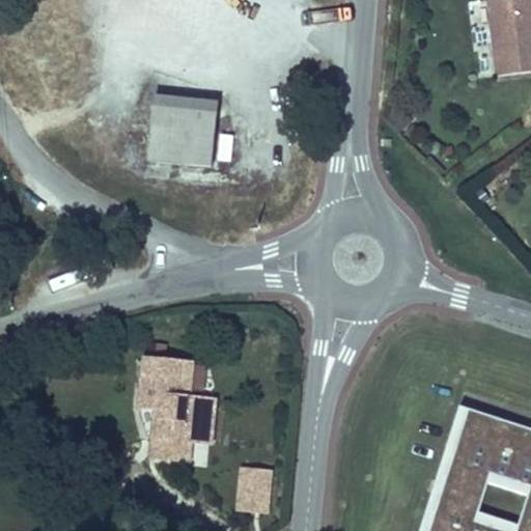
[(530,70),(530,0),(486,0),(496,74),(530,70)]
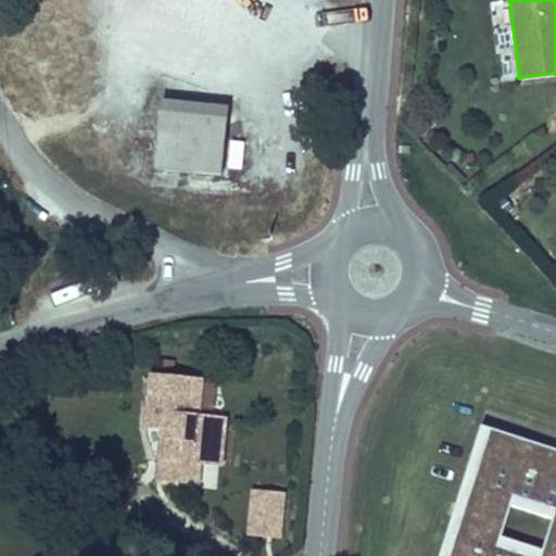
[(27,60),(37,78),(66,63),(57,45),(27,60)]
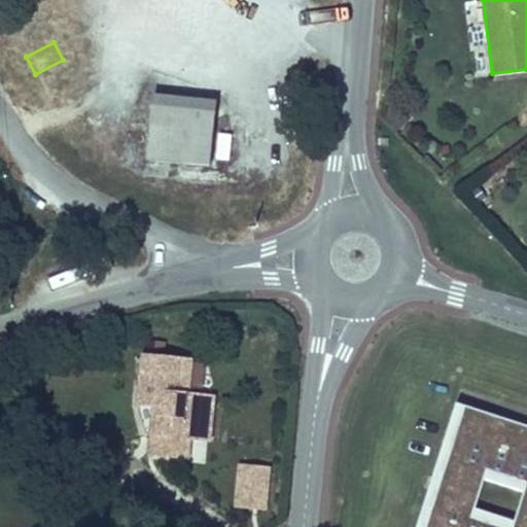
[(45,105),(72,95),(62,66),(34,75),(45,105)]
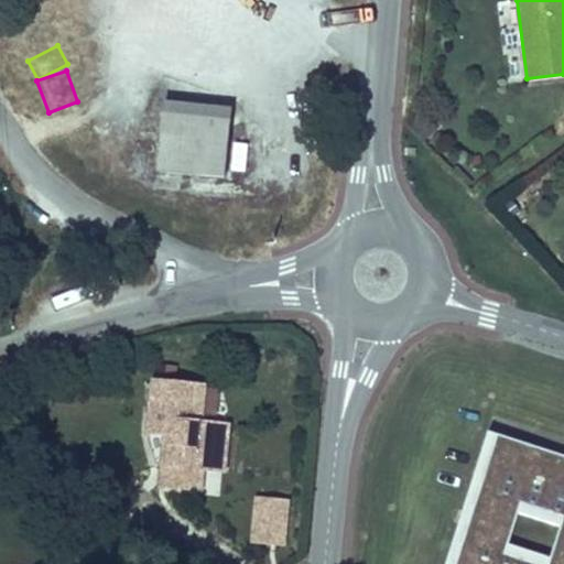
[(155,170),(223,176),(230,107),(162,100),(155,170)]
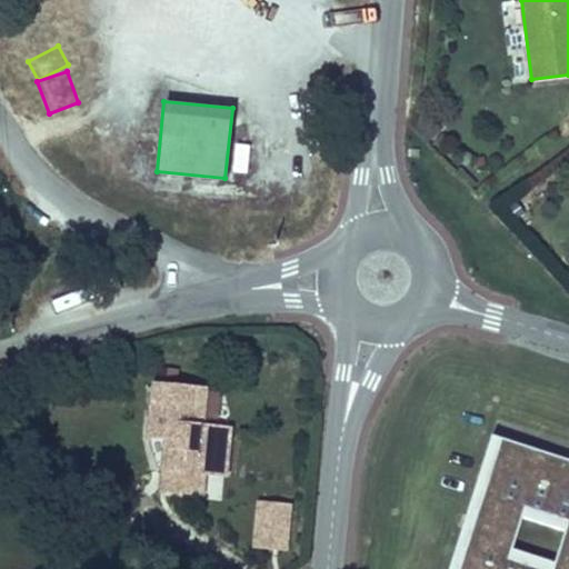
[(205,469),(226,471),(229,425),(199,423),(201,389),(150,386),(147,437),(160,438),(170,438),(168,467),(205,469)]
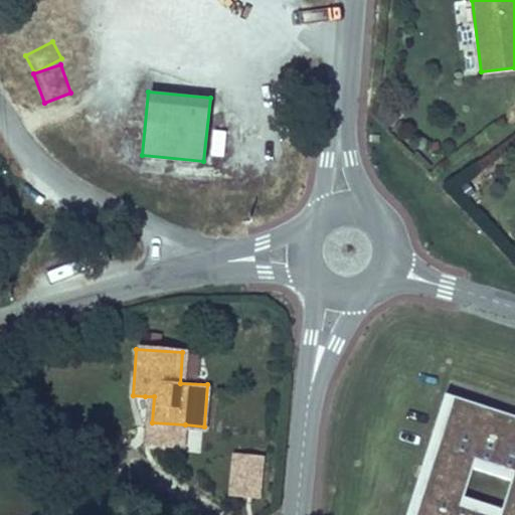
[(514,514),(514,415),(446,393),(405,514),(514,514)]
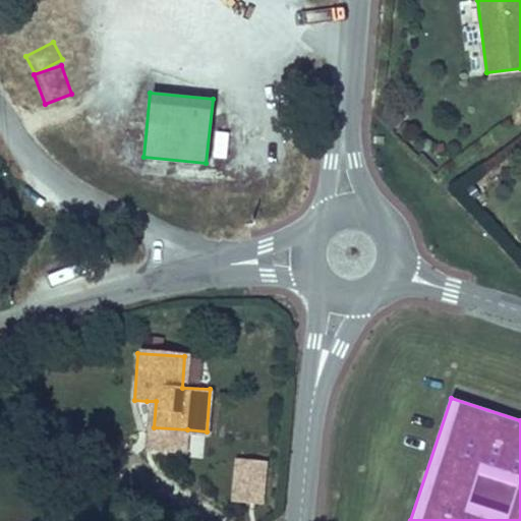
[(187,429),(154,427),(156,401),(147,401),(143,446),(185,449),(187,429)]
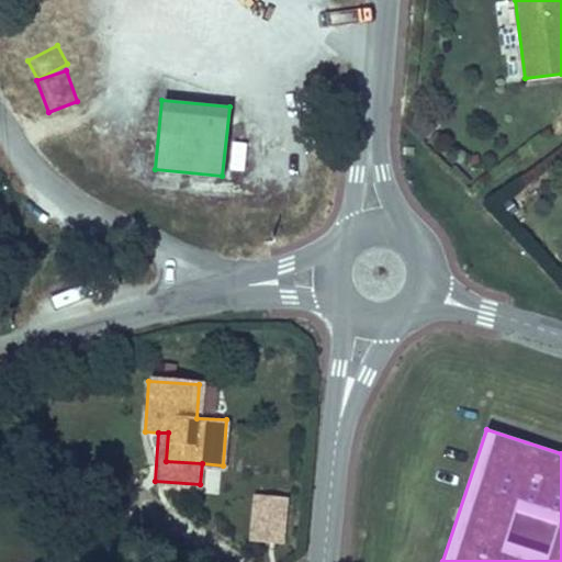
[(284,548),(287,499),(250,497),(248,546),(284,548)]
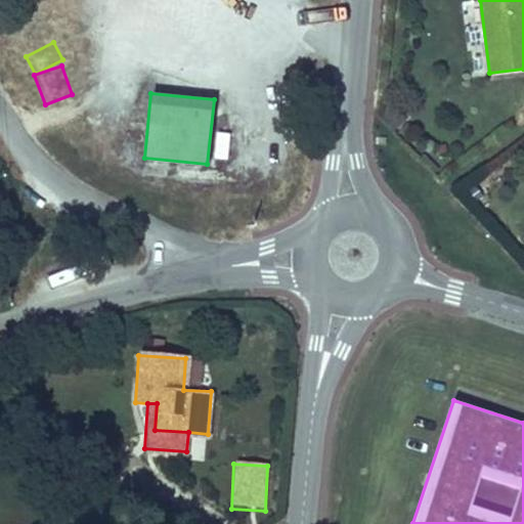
All buildings are outlined.
